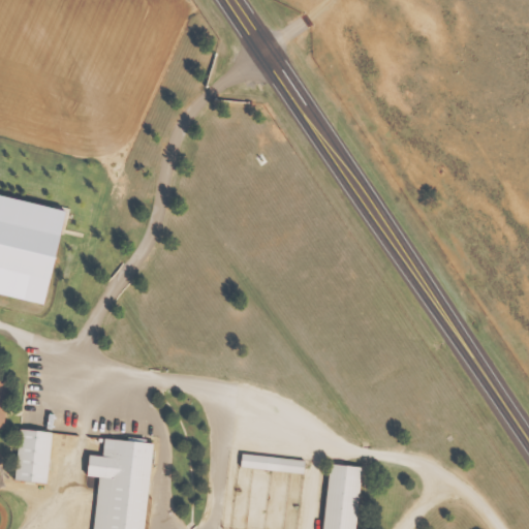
[(0,194),(67,211),(45,305),(0,293),(0,194)]
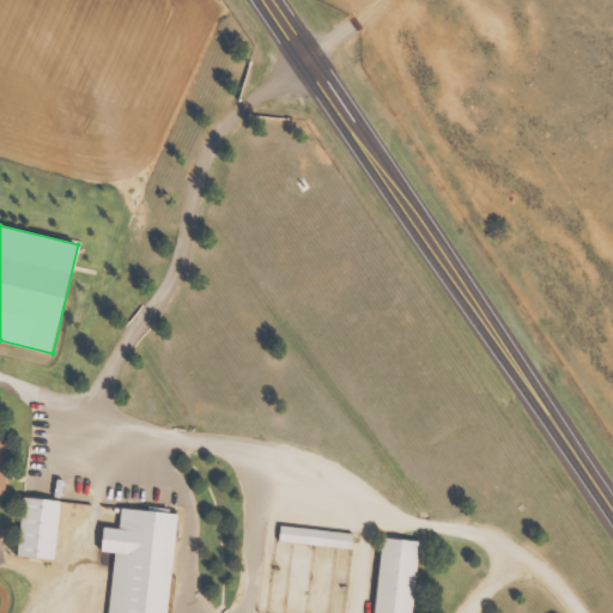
[(0,438),(13,441),(6,497),(0,496),(0,438)]
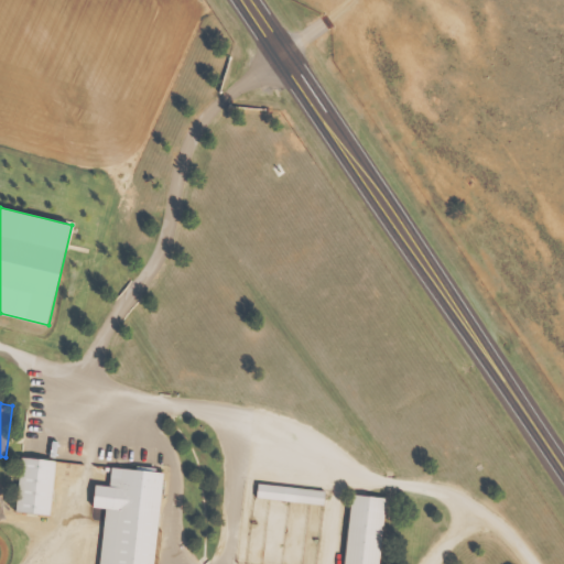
[(22,456),(57,461),(52,514),(17,511),(22,456)]
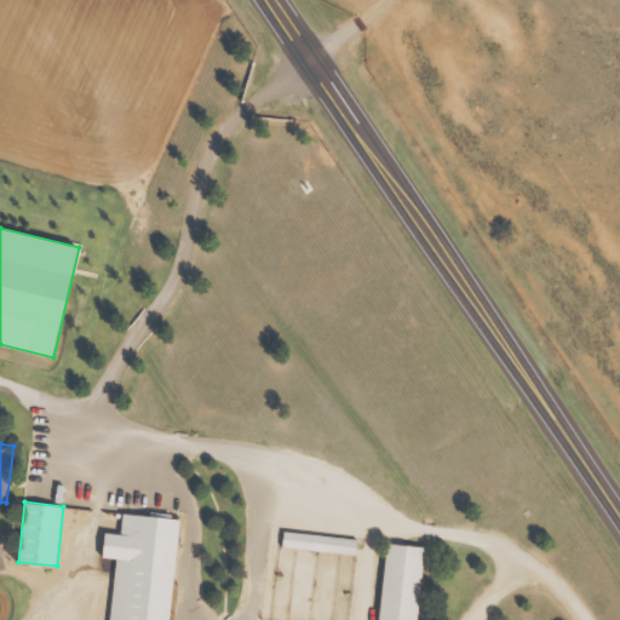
[(107,532),(104,556),(118,557),(110,619),(170,619),(181,520),(122,514),(120,533),(107,532)]
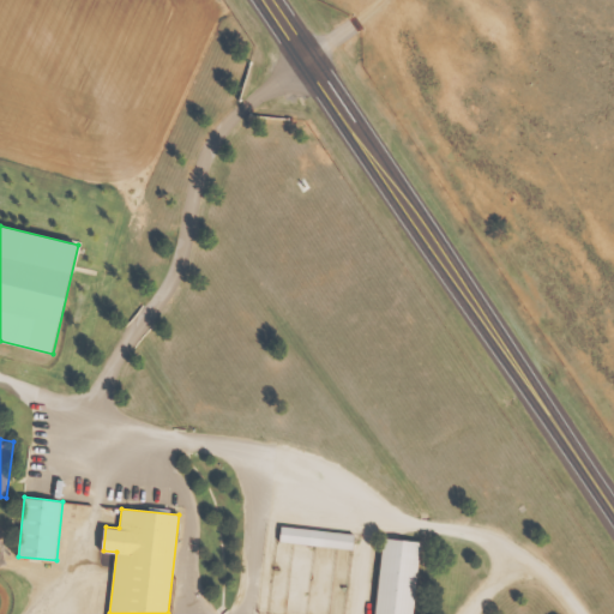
[(282,525),(281,541),(353,548),(355,534),(282,525)]
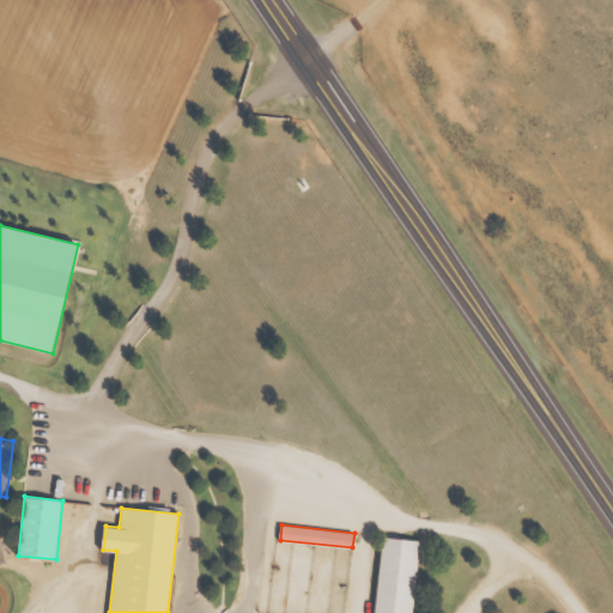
[(374,612),(383,536),(422,541),(413,612),(374,612)]
